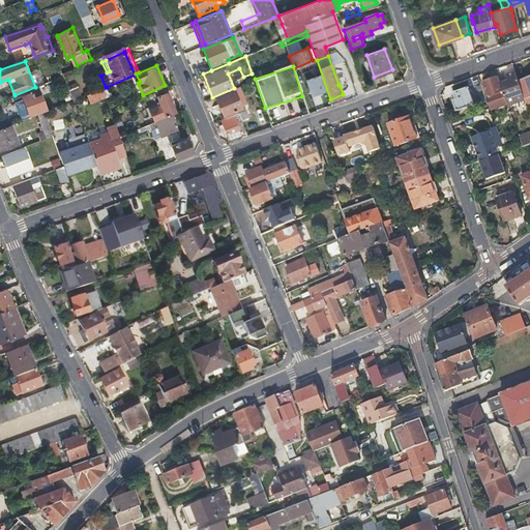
[(506,101),(507,105),(525,98),(519,80),(516,71),(506,75),(508,80),(500,83),(506,101)]
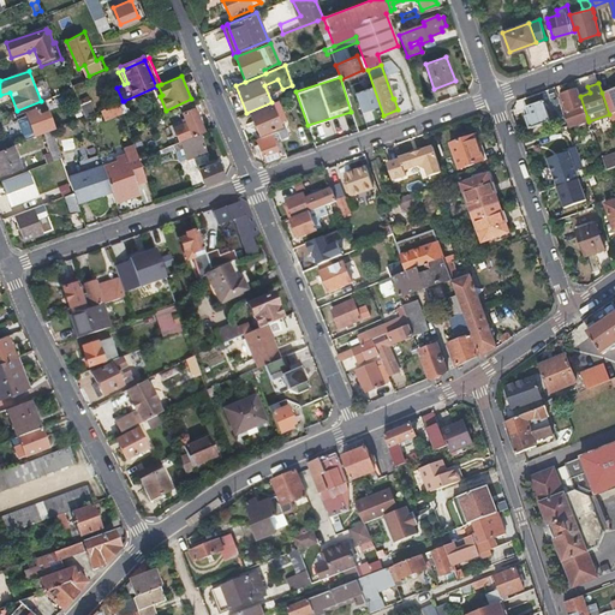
[(274,102),(296,93),(293,87),(272,96),(274,102)]
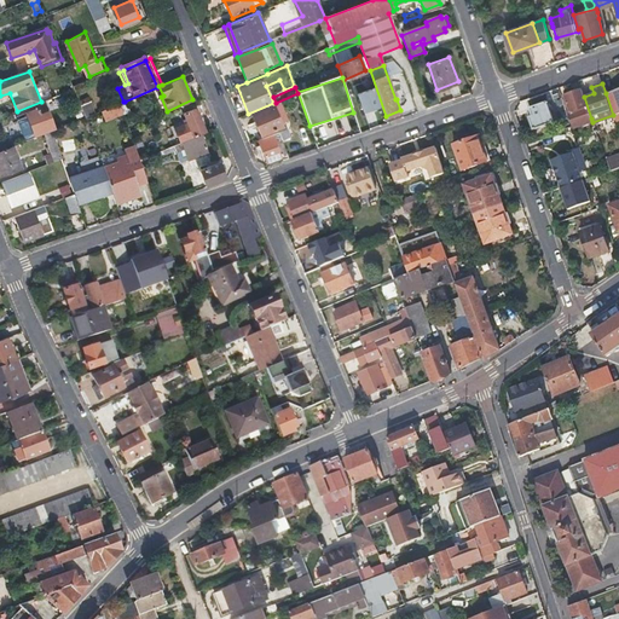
[(591,119),(584,97),(580,87),(565,94),(571,111),(572,114),(568,115),(572,123),(572,126),(591,119)]
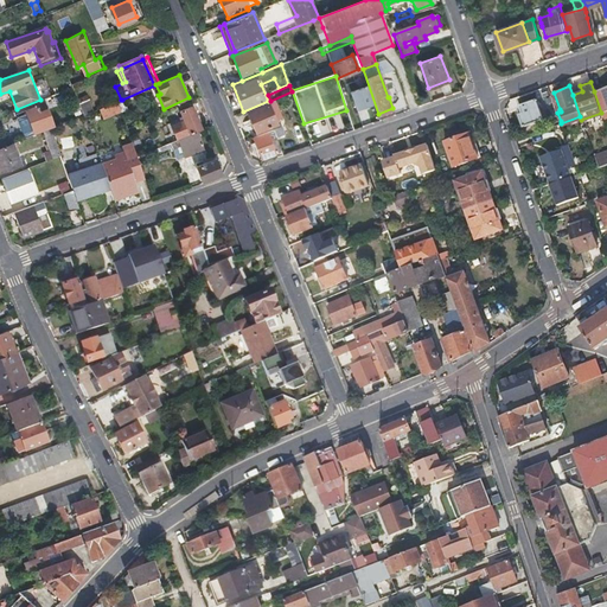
[(601,113),(604,119),(606,116),(606,87),(594,91),(601,113)]
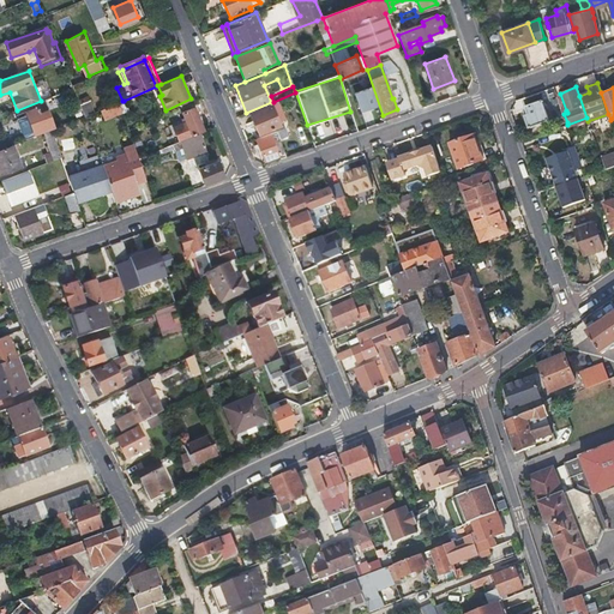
[(361,114),(374,110),(368,89),(354,92),(361,114)]
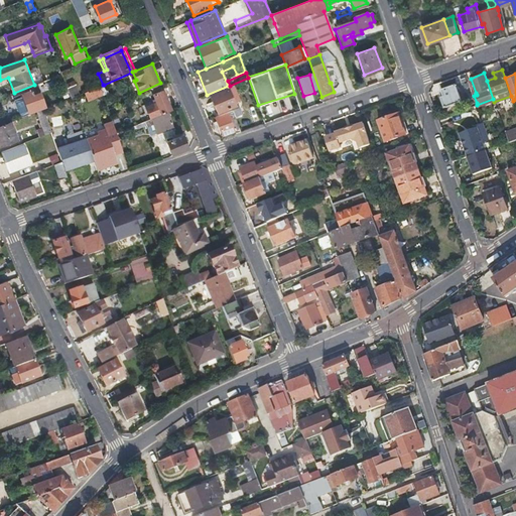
[(463,102),(468,103),(466,98),(469,96),(464,83),(463,80),(456,83),(463,102)]
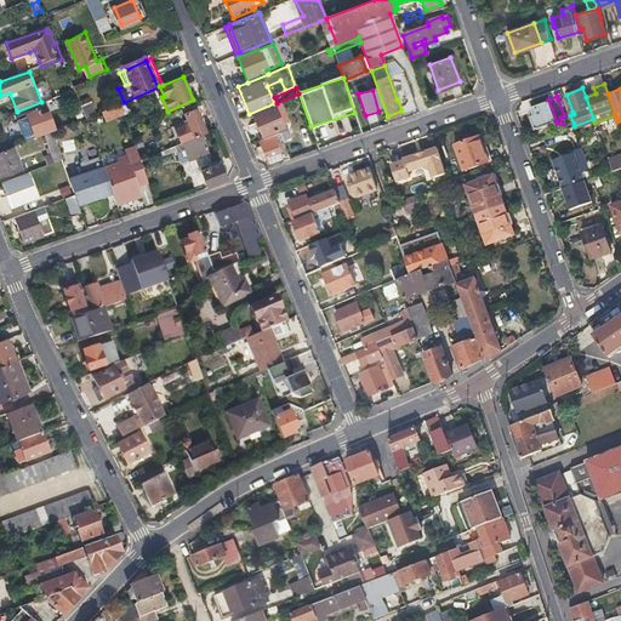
[(564,127),(574,124),(570,115),(569,113),(564,97),(558,100),(564,115),(560,118),(563,124),(564,127)]
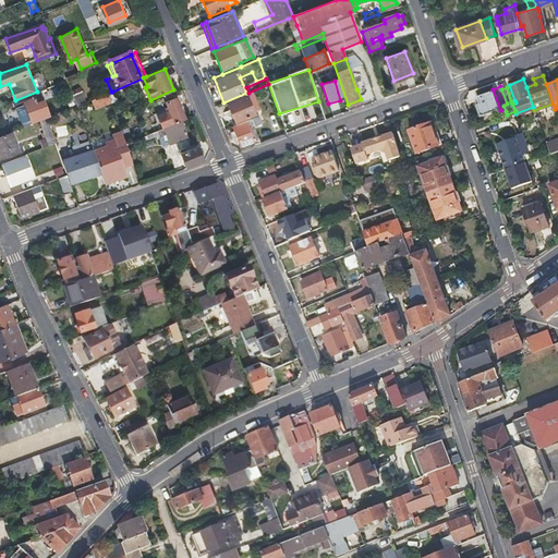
[(481,117),(500,110),(493,89),(477,95),(481,102),(476,104),(481,117)]
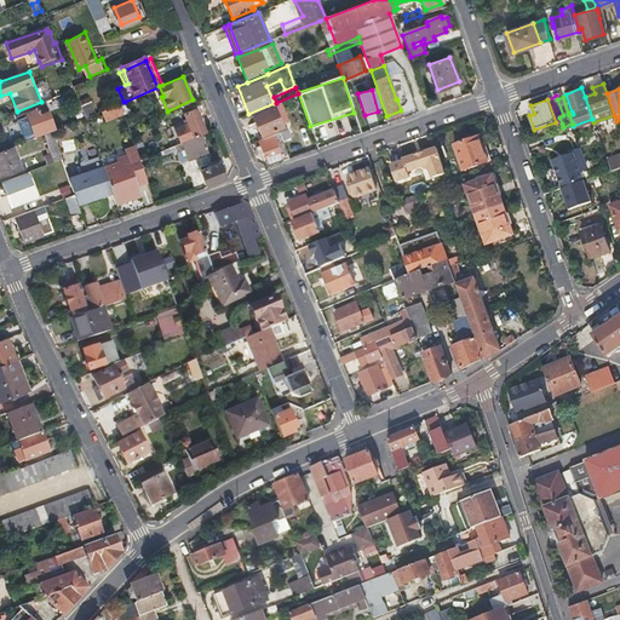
[(124,102),(120,104),(128,132),(133,130),(135,130),(125,102),(124,102)]
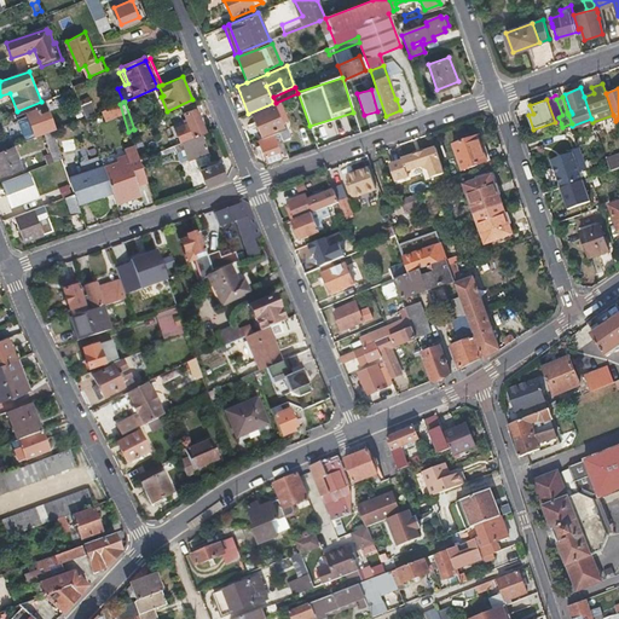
[(47,105),(27,113),(28,115),(18,119),(25,139),(56,128),(47,105)]
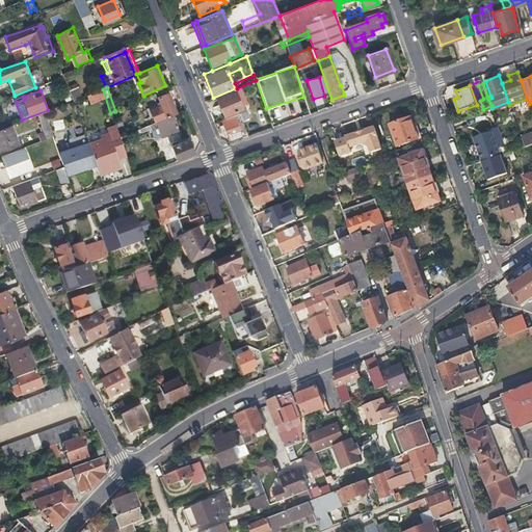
[(238,90),(219,98),(227,115),(244,108),(238,90)]
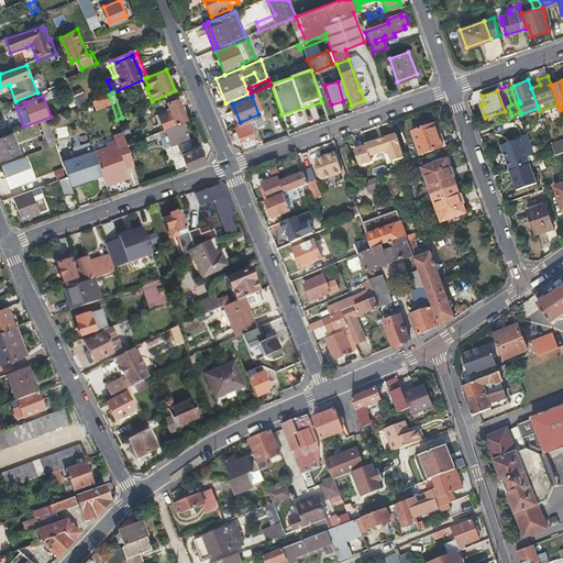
[(185,121),(188,120),(178,99),(166,105),(169,113),(175,125),(185,121)]
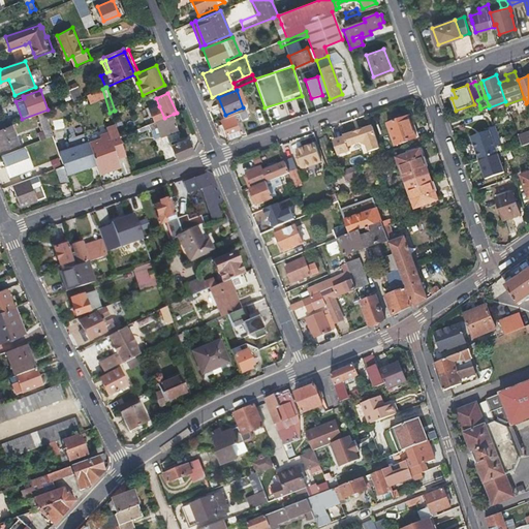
[(90,94),(73,101),(74,105),(91,98),(90,94)]
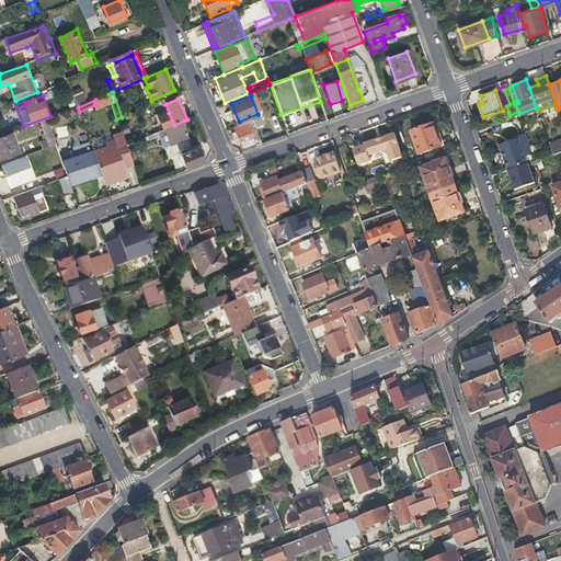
[(174,125),(169,113),(158,117),(162,129),(174,125)]
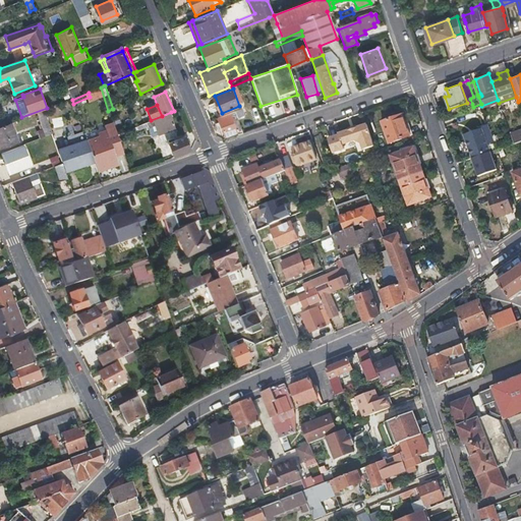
[(58,155),(43,110),(36,113),(42,131),(37,134),(39,139),(45,136),(52,158),(47,160),(50,168),(52,167),(61,164),(58,155)]
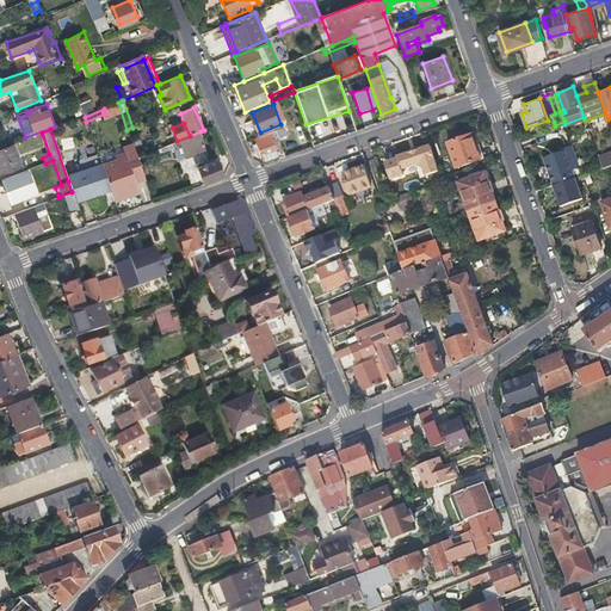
[(273,130),(255,137),(266,159),(283,153),(273,130)]
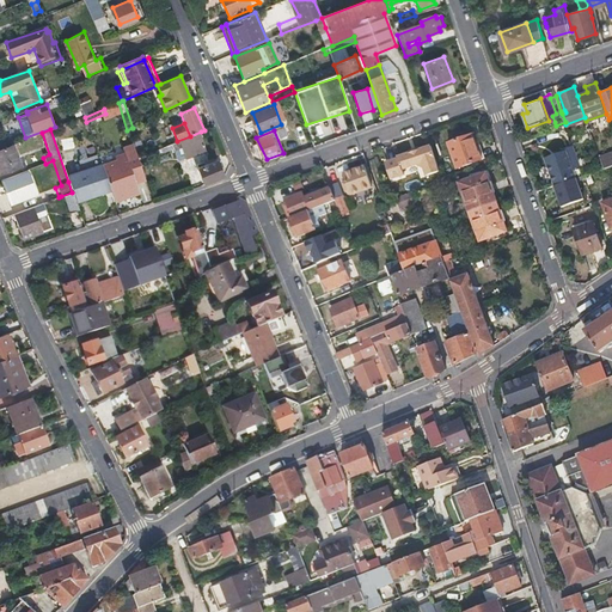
[(208,150),(201,132),(190,136),(177,141),(176,142),(178,150),(183,147),(188,159),(208,150)]
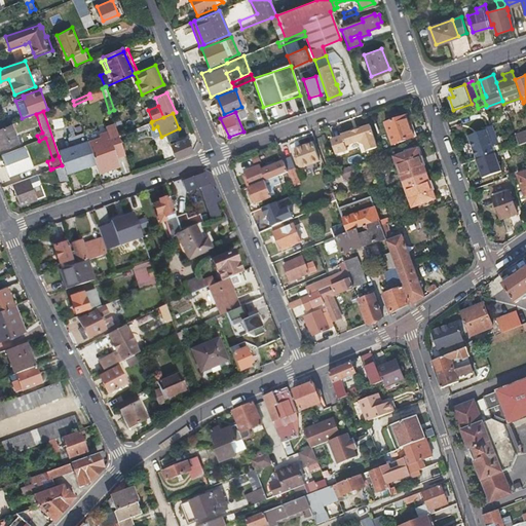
[(406,115),(385,122),(393,144),(414,137),(406,115)]
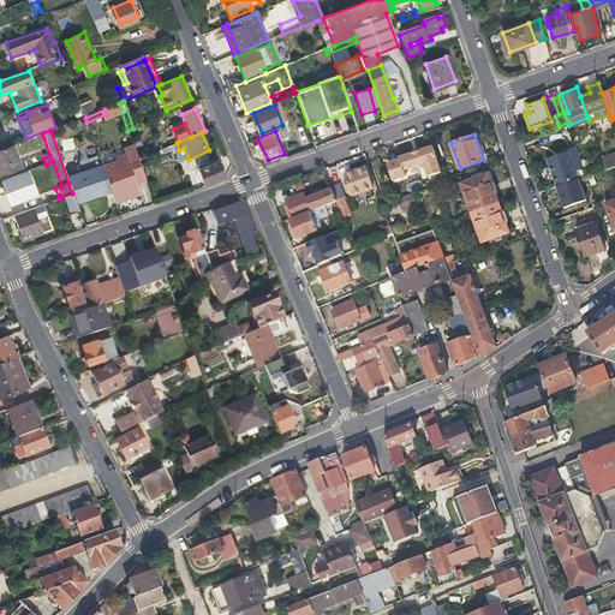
[(136,154),(137,160),(142,157),(137,141),(132,143),(136,154)]
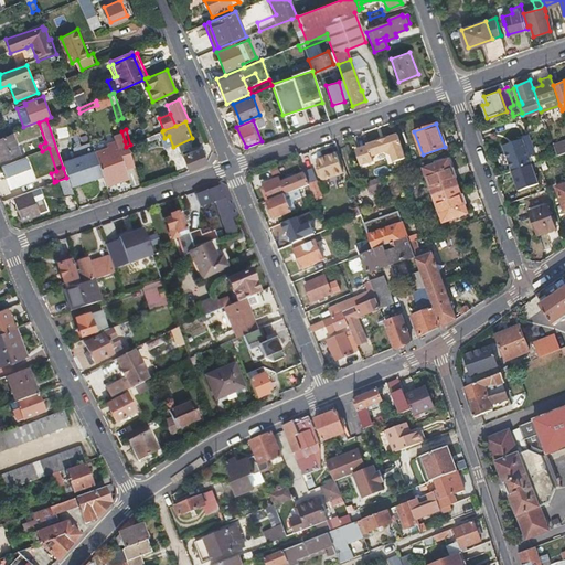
[(16,130),(0,136),(0,155),(17,149),(13,137),(17,136),(16,130)]
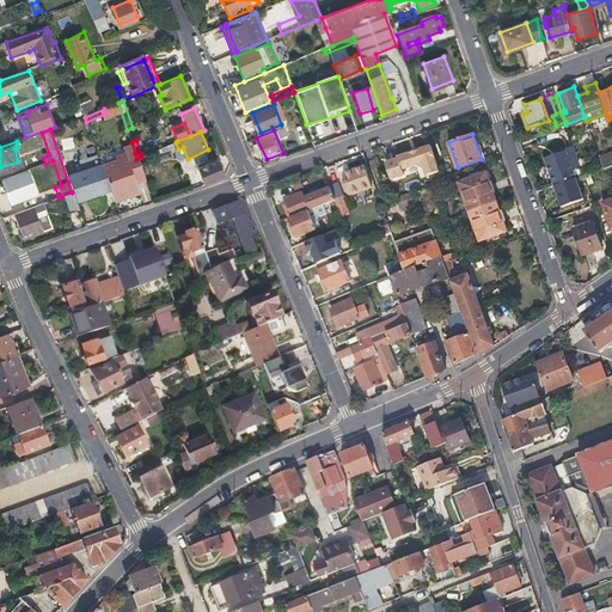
[(555,183),(583,173),(573,144),(564,147),(565,148),(545,157),(555,183)]
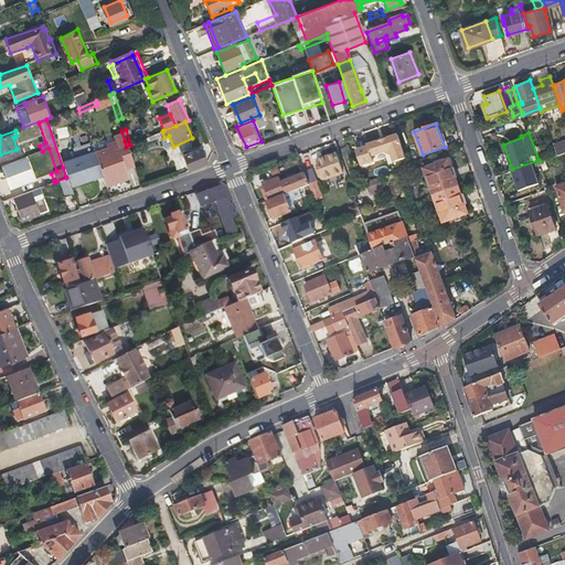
[(401,141),(398,135),(368,145),(368,147),(359,150),(363,166),(374,162),(372,157),(387,151),(392,163),(406,158),(401,141)]
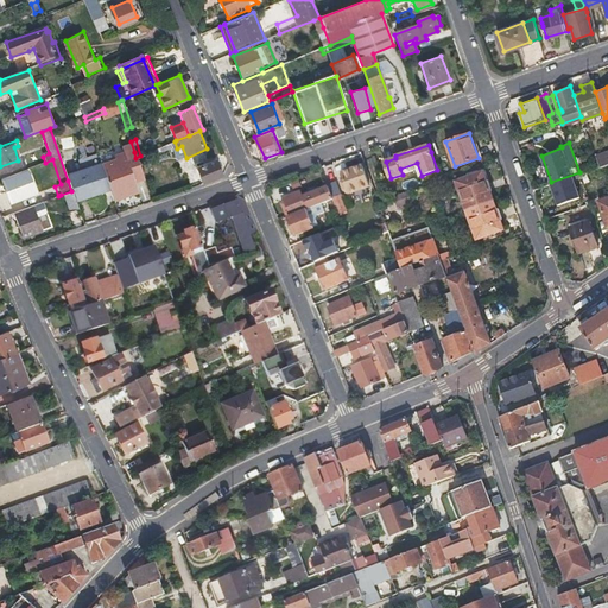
[(182,159),(187,158),(182,146),(177,149),(182,159)]
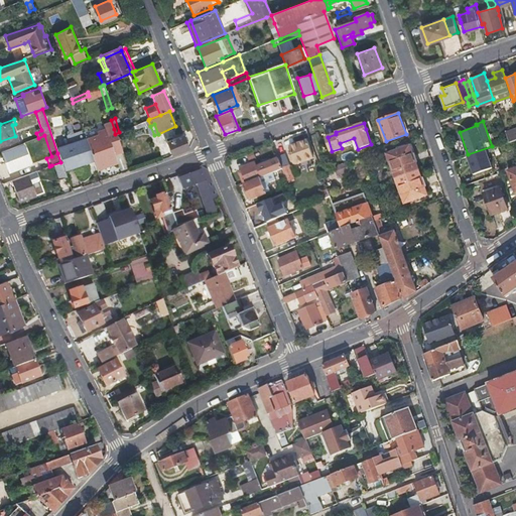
[(509,143),(515,141),(515,128),(505,132),(509,143)]
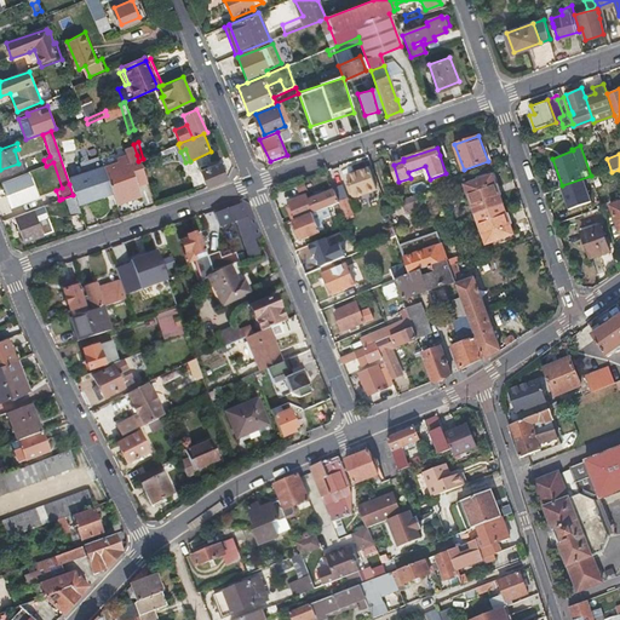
[(104,173),(107,179),(110,191),(115,204),(139,195),(136,184),(145,182),(138,161),(137,155),(103,167),(104,173)]
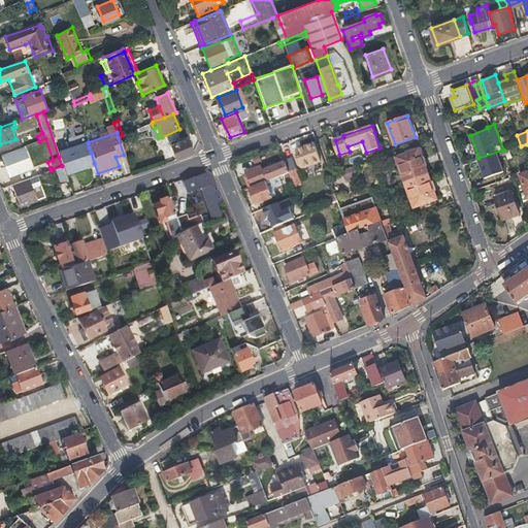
[(170,144),(175,162),(193,155),(187,138),(170,144)]
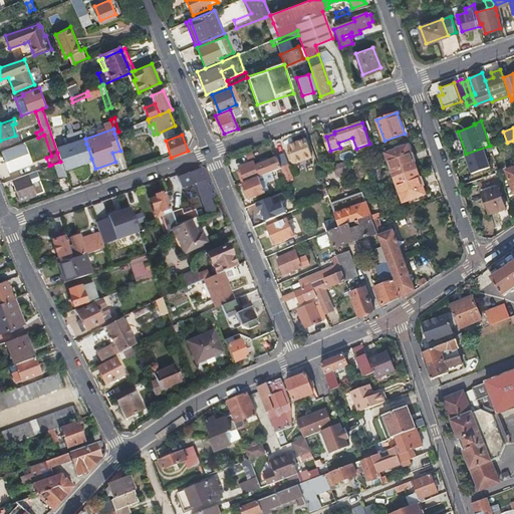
[(307,139),(288,145),(290,150),(287,152),(290,160),(293,158),(295,163),(313,156),(307,139)]
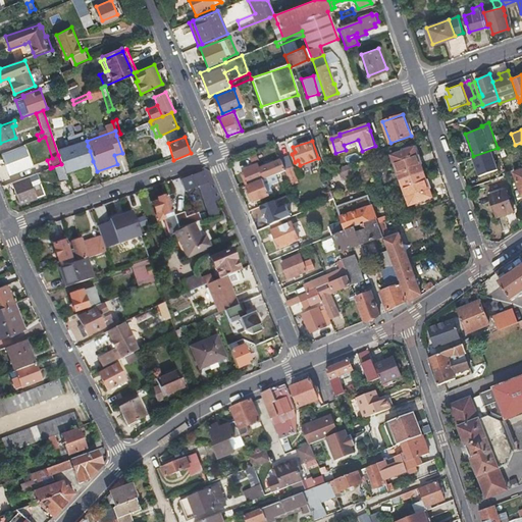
[(88,146),(58,155),(61,164),(64,171),(93,161),(90,151),(88,146)]
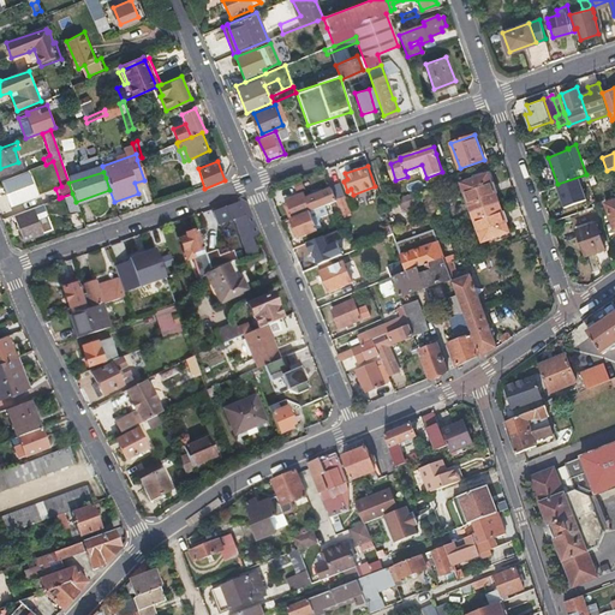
[(19,174),(0,180),(0,187),(6,206),(28,197),(19,174)]
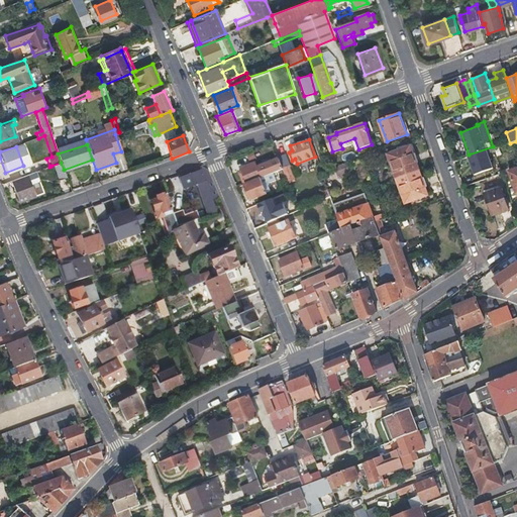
[(387,154),(396,179),(419,171),(410,146),(387,154)]
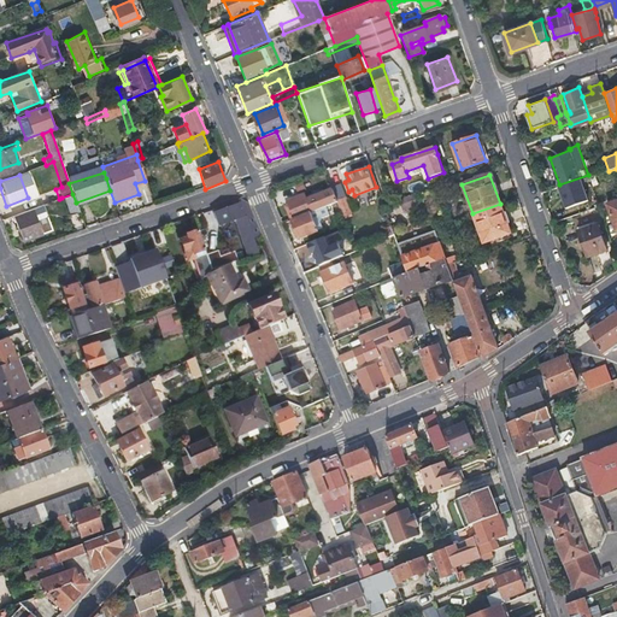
[(316,210),(339,200),(334,187),(307,198),(305,194),(288,200),(289,204),(288,205),(293,217),(295,216),(297,218),(316,210)]
